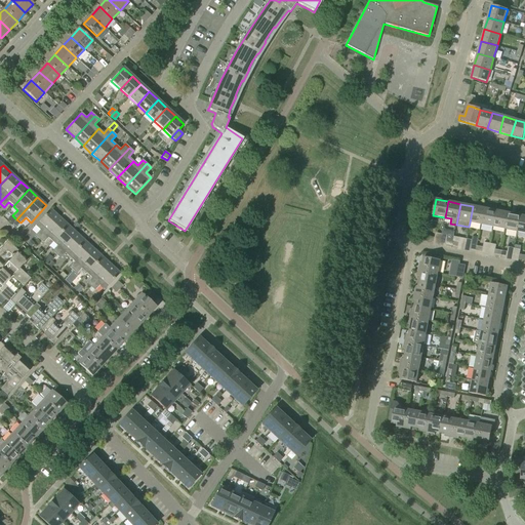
[(484,208),(473,206),(470,223),(481,225),(484,208)]
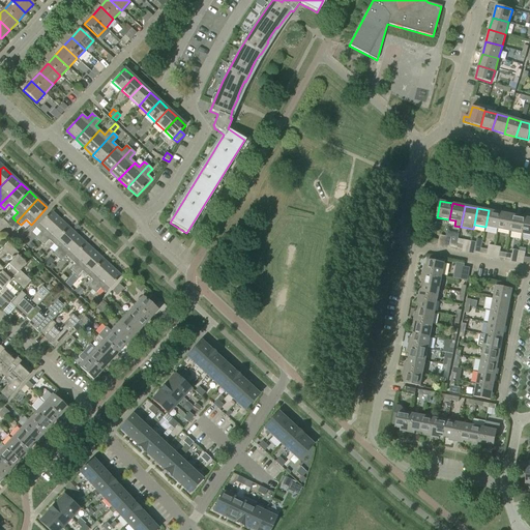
[(489,210),(486,227),(498,230),(502,211),(494,209),(494,211),(489,210)]
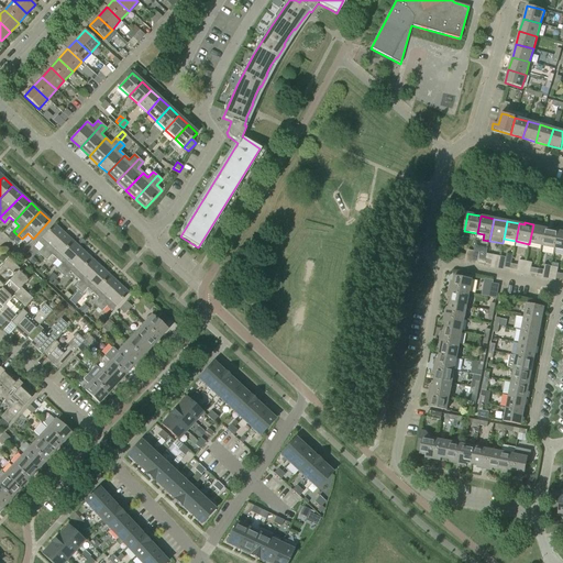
[(42,257),(64,233),(54,224),(37,242),(43,247),(37,253),(42,257)]
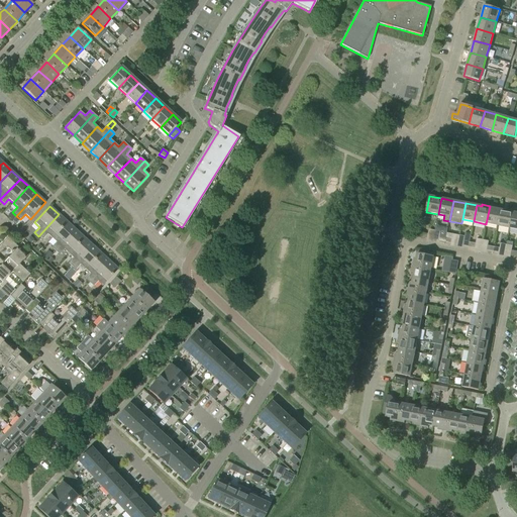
[(486,224),(498,226),(501,210),(496,209),(497,207),(490,206),(486,224)]
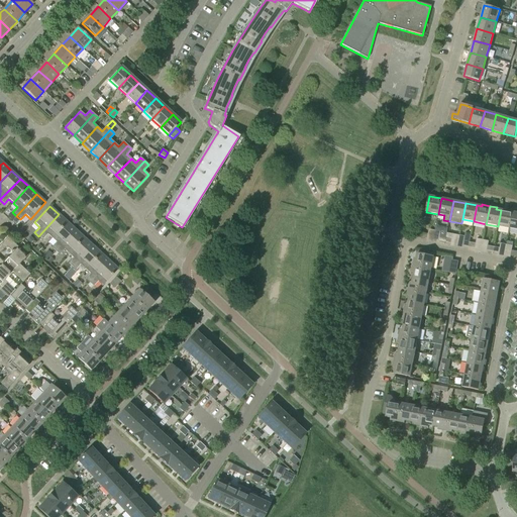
[(501,210),(498,226),(509,228),(512,212),(501,210)]
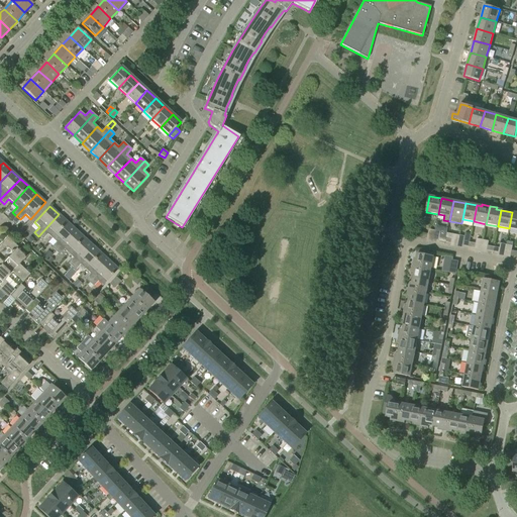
[(12,220),(16,216),(13,213),(12,212),(8,217),(12,220)]
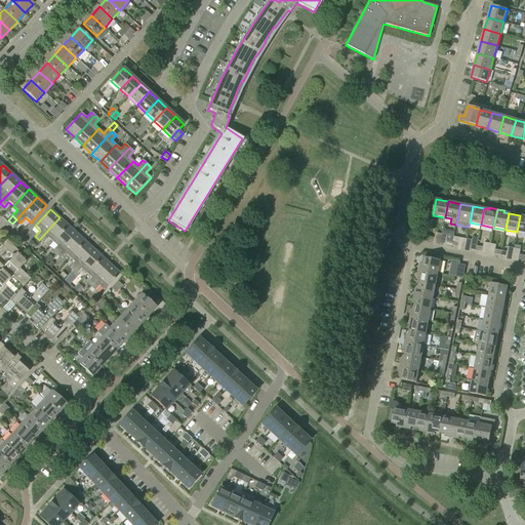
[(59,217),(39,240),(43,243),(48,238),(52,242),(68,226),(59,217)]
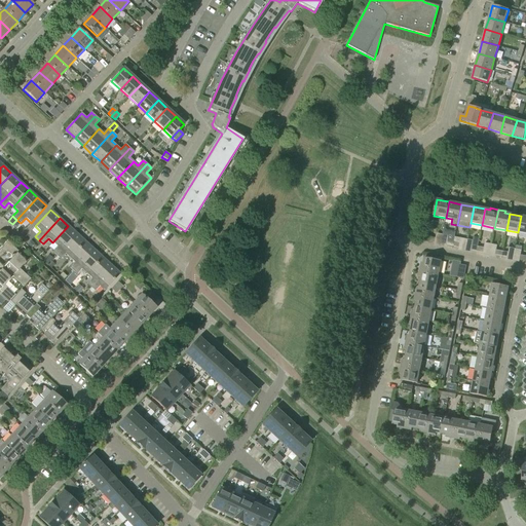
[(68,226),(52,242),(58,247),(52,253),(57,256),(77,234),(68,226)]
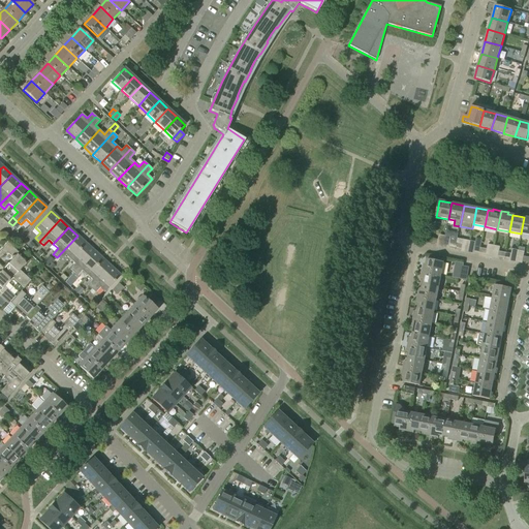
[(86,243),(78,236),(57,257),(61,261),(66,256),(70,260),(86,243)]
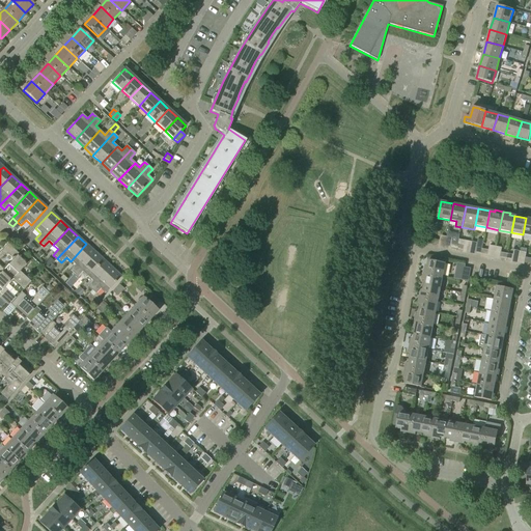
[(30,251),(35,246),(30,242),(26,247),(30,251)]
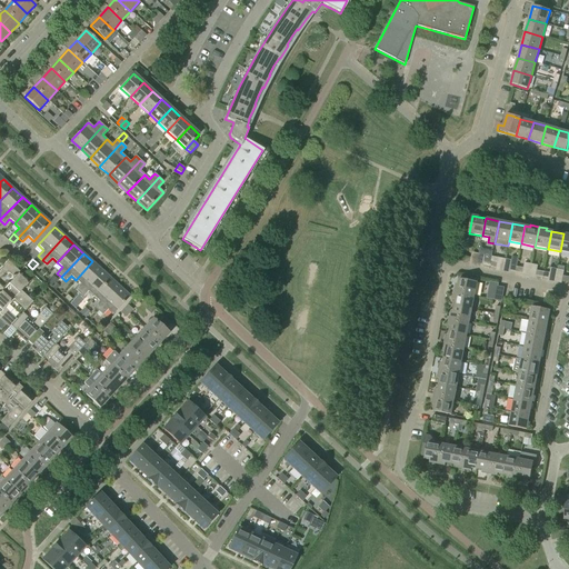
[(92,261),(76,280),(80,285),(76,290),(80,295),(101,270),(92,261)]
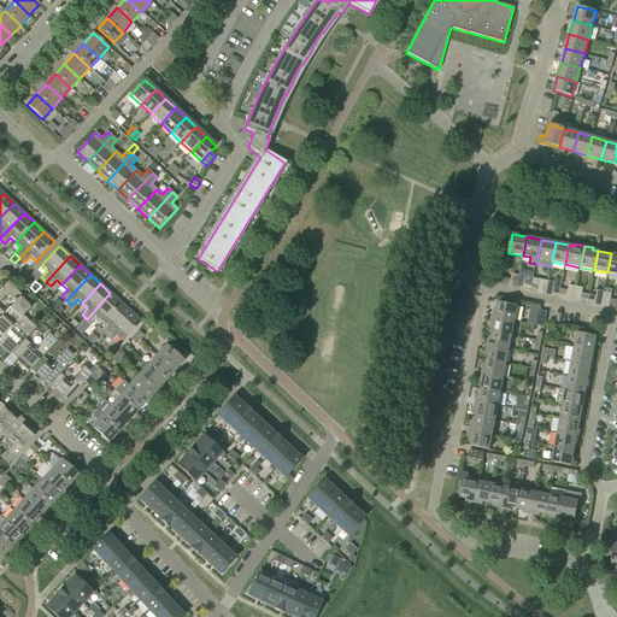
[(4,313),(15,324),(28,336),(36,328),(23,316),(33,305),(11,285),(7,286),(0,292),(6,297),(10,297),(13,300),(13,304),(4,313)]
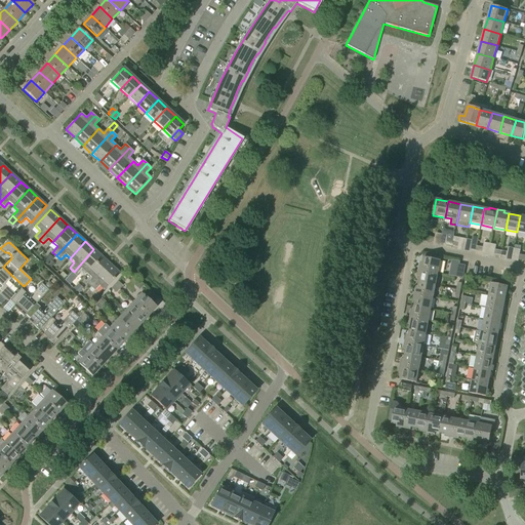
[(103,257),(93,249),(74,272),(78,275),(82,270),(87,274),(103,257)]
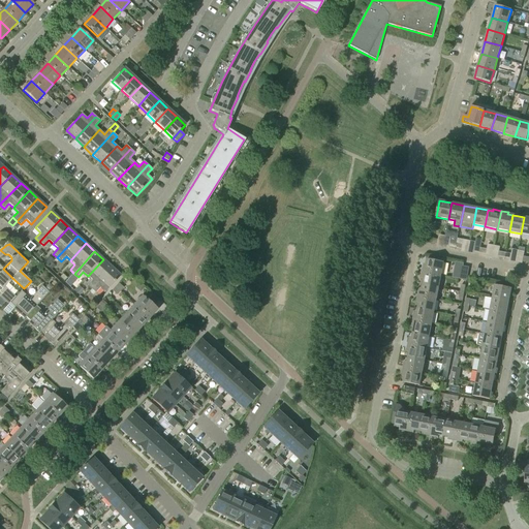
[(48,266),(53,260),(49,256),(43,261),(48,266)]
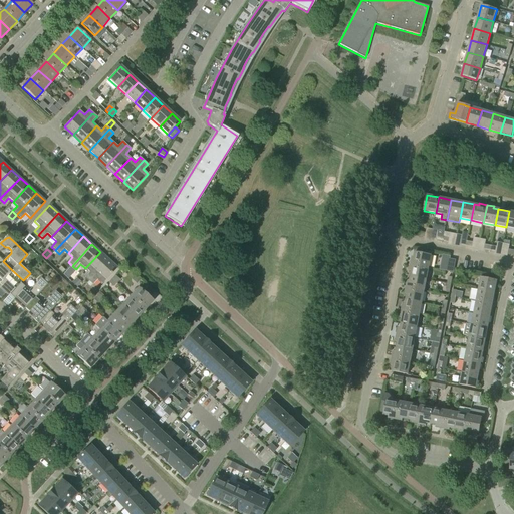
[(100,252),(85,268),(89,272),(84,277),(88,281),(108,260),(100,252)]
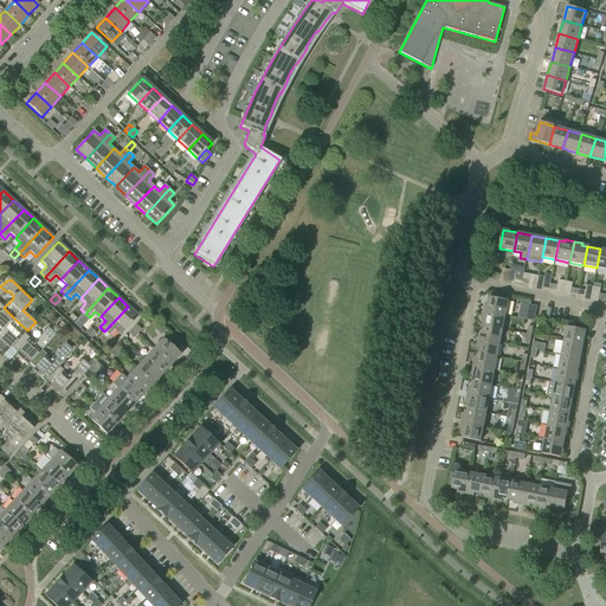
[(487,311),(505,315),(508,301),(490,297),(489,303),(485,303),(484,309),(488,309),(487,311)]
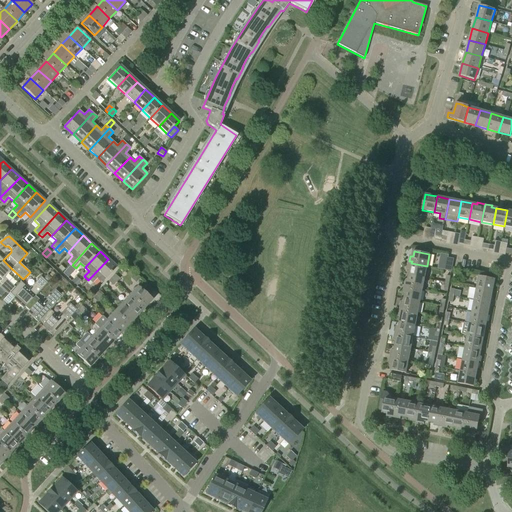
[(12,269),(3,260),(0,257),(0,287),(6,293),(8,295),(10,293),(15,288),(4,278),(12,269)]
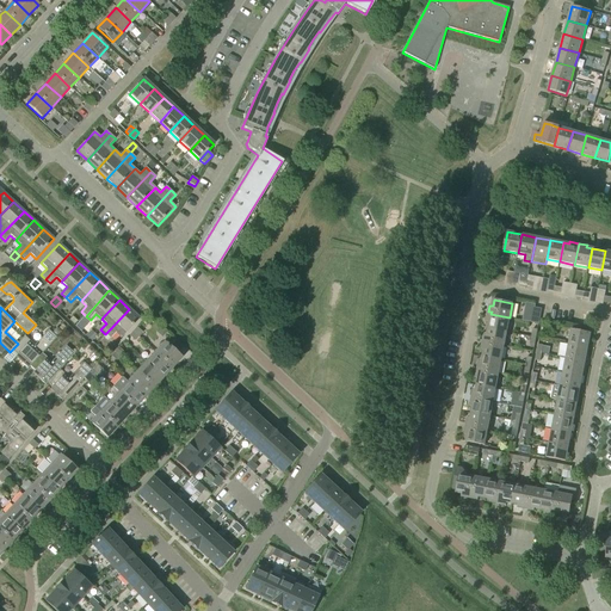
[(539,323),(542,309),(535,308),(531,322),(539,323)]
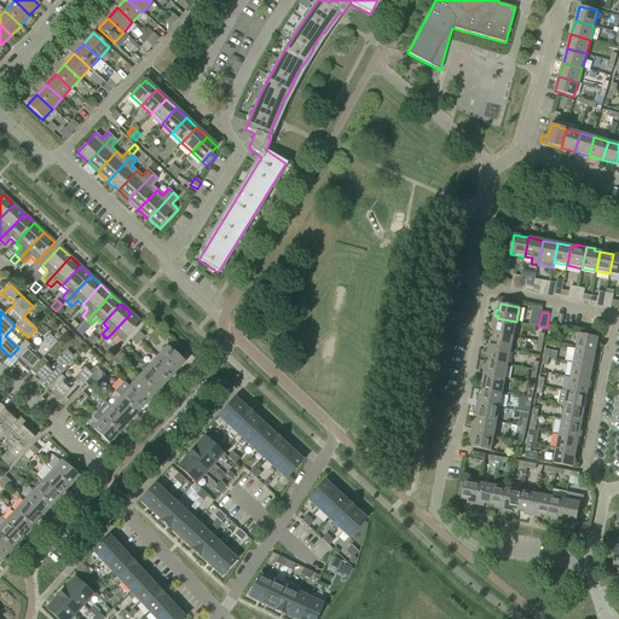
[(142,323),(131,313),(106,339),(111,343),(117,337),(123,342),(142,323)]
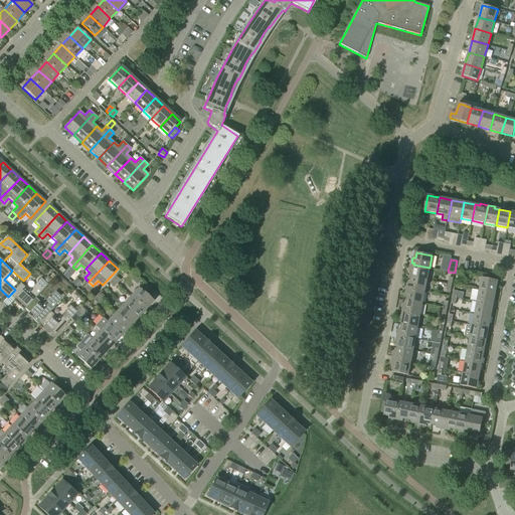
[(430,268),(413,265),(413,267),(411,267),(410,272),(412,272),(411,277),(427,280),(430,268)]
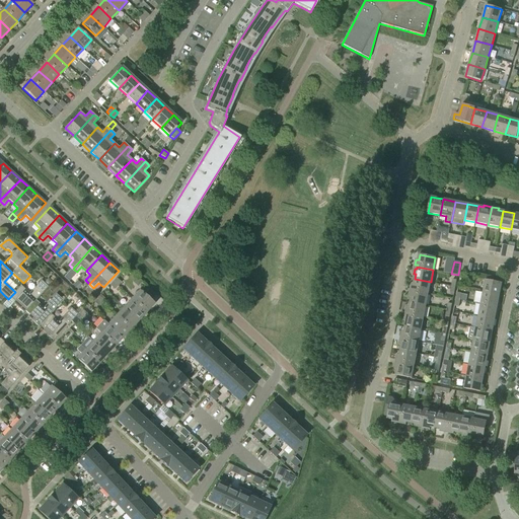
[(69,282),(73,277),(69,273),(65,278),(69,282)]
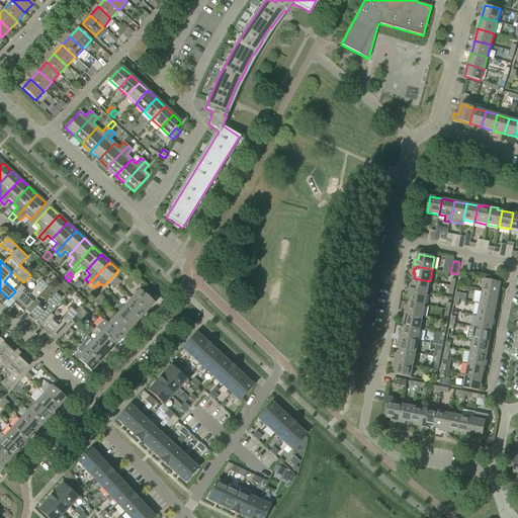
[(137,286),(142,281),(137,276),(132,281),(137,286)]
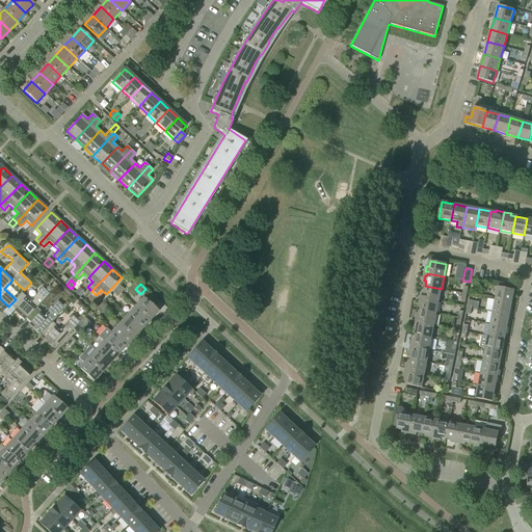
[(115,289),(121,293),(125,290),(120,285),(115,289)]
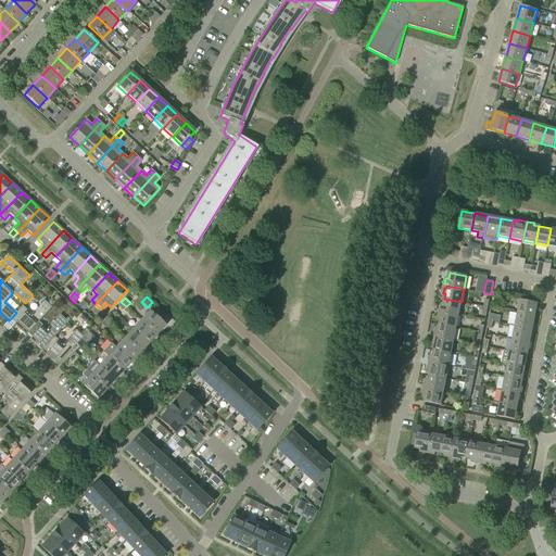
[(462,302),(444,299),(443,304),(441,303),(440,308),(442,310),(442,312),(458,315),(462,302)]
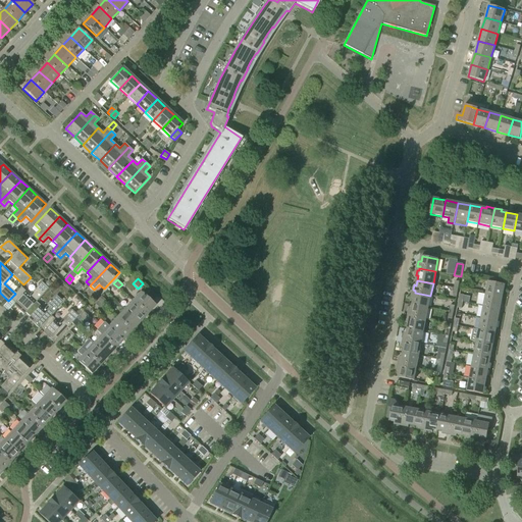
[(488,281),(486,295),(503,298),(505,284),(488,281)]
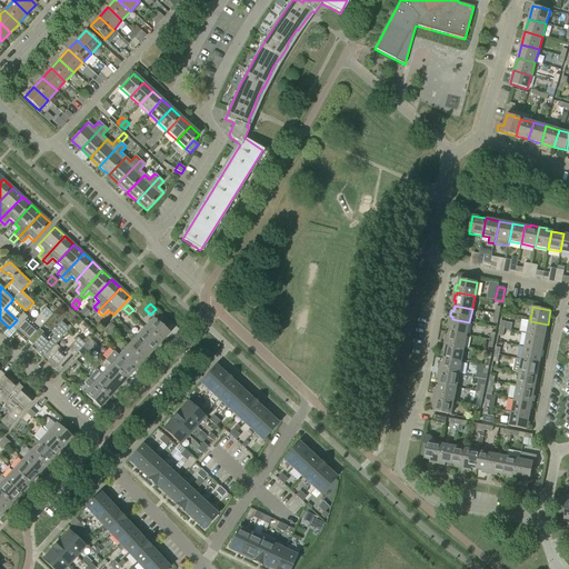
[(22,313),(17,320),(11,326),(22,337),(20,339),(26,343),(28,341),(39,329),(52,315),(48,310),(46,308),(31,322),(22,313)]
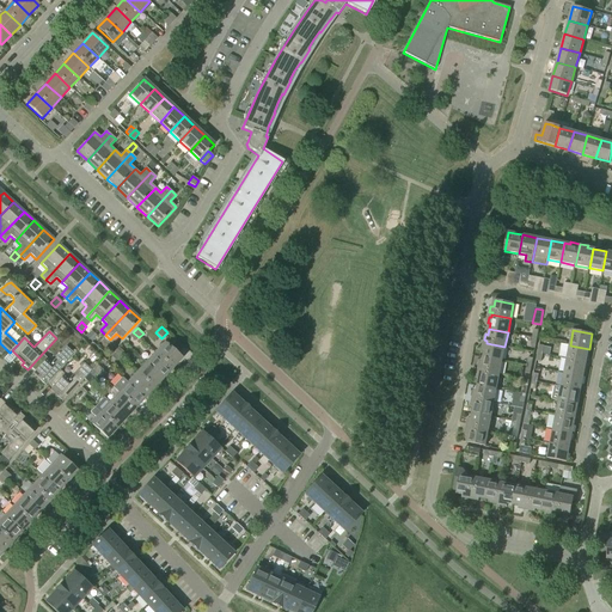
[(92,342),(97,336),(91,331),(86,336),(92,342)]
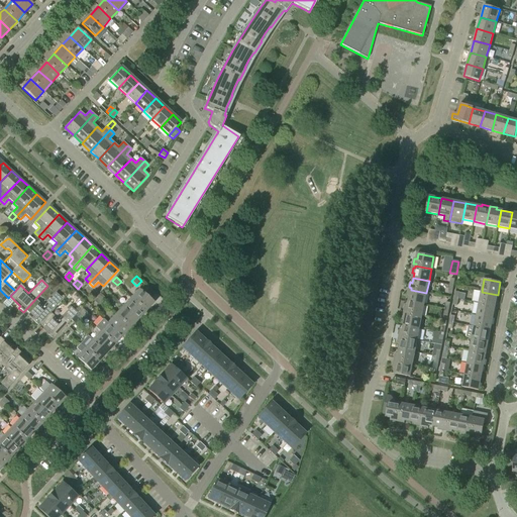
[(117,285),(112,281),(109,284),(114,289),(117,285)]
